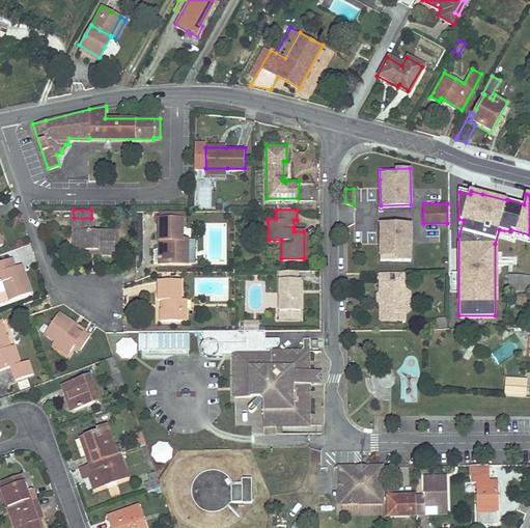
[(77,249),(88,249),(96,249),(96,253),(115,253),(115,230),(91,230),(91,218),(74,218),(74,231),(77,230),(77,249)]
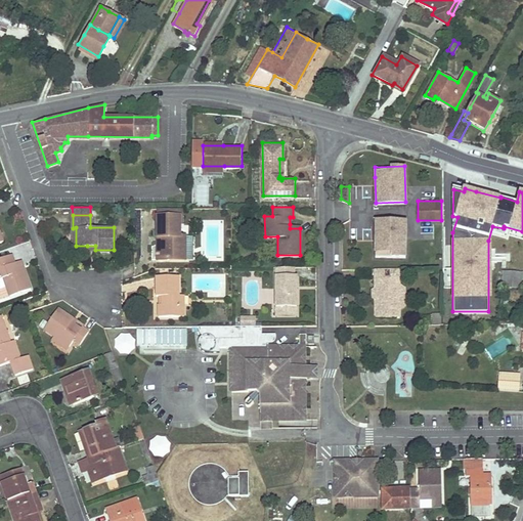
[(167,258),(187,257),(187,234),(182,234),(182,216),(164,216),(163,216),(163,235),(167,234),(167,258)]
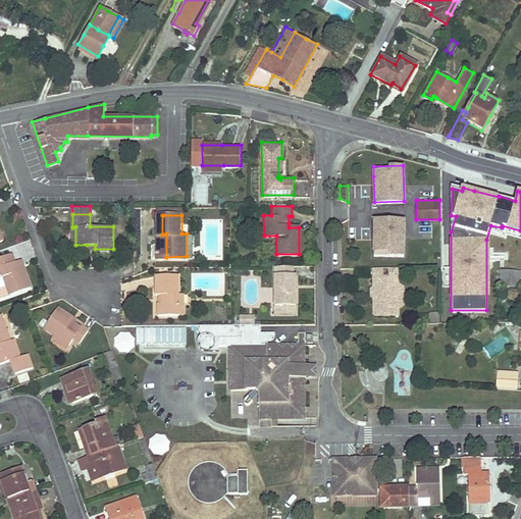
[(404,255),(405,219),(375,218),(374,244),(374,254),(404,255)]
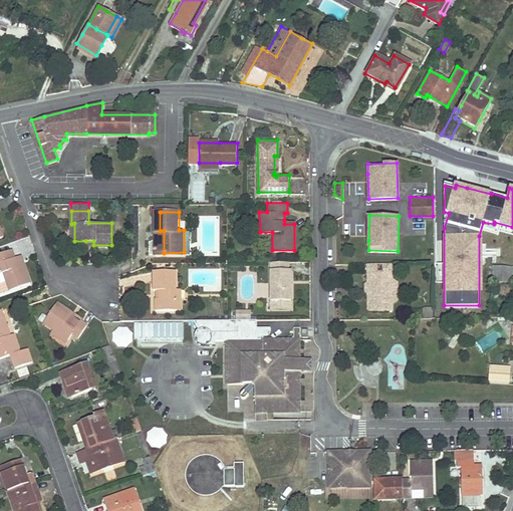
[(11,249),(0,252),(0,272),(2,271),(8,289),(29,281),(22,259),(12,262),(11,258),(14,257),(11,249)]
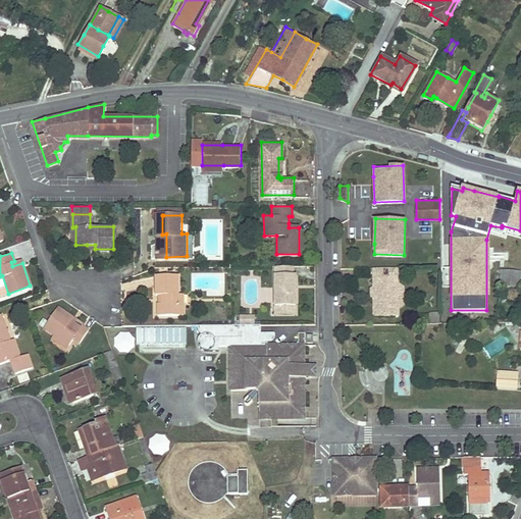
[(274,266),(275,305),(296,305),(295,273),(293,273),(293,265),(274,266)]
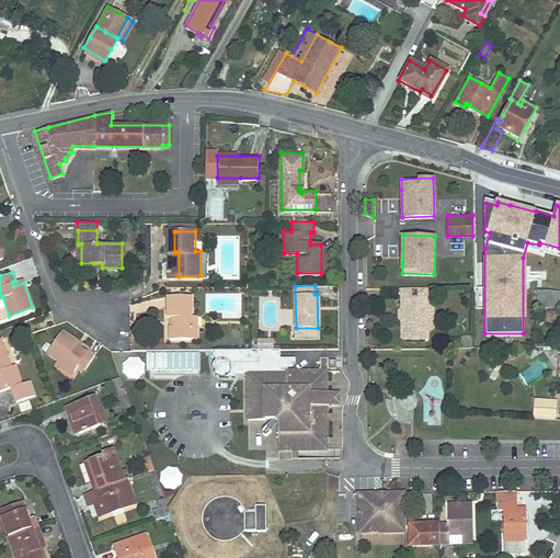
[(427,305),(427,286),(401,286),(401,308),(403,308),(403,319),(401,319),(401,336),(404,337),(427,337),(427,328),(427,316),(427,305)]
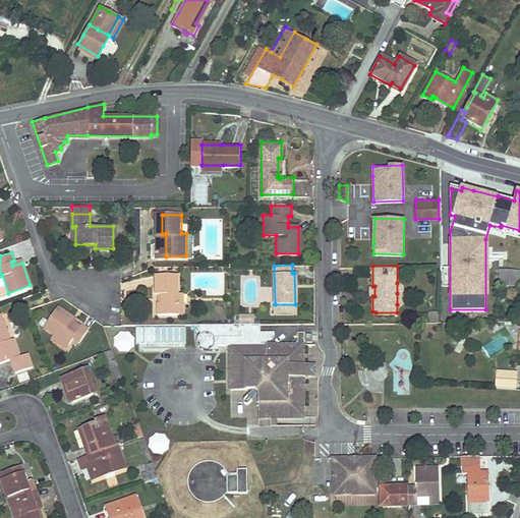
[(518,285),(519,270),(501,268),(500,284),(518,285)]
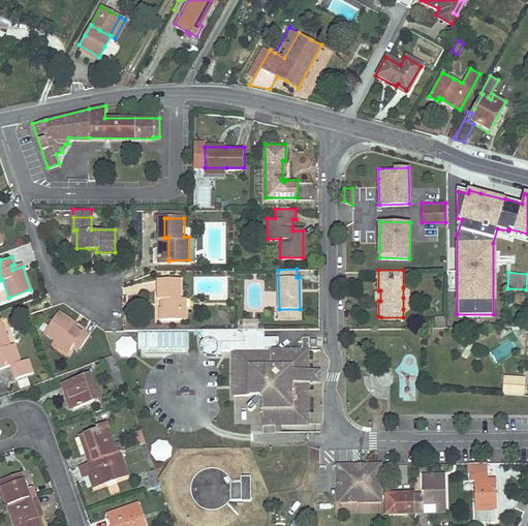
[(181,277),(158,277),(158,298),(164,298),(164,307),(160,307),(160,318),(186,318),(186,306),(181,307),(181,297),(181,277)]
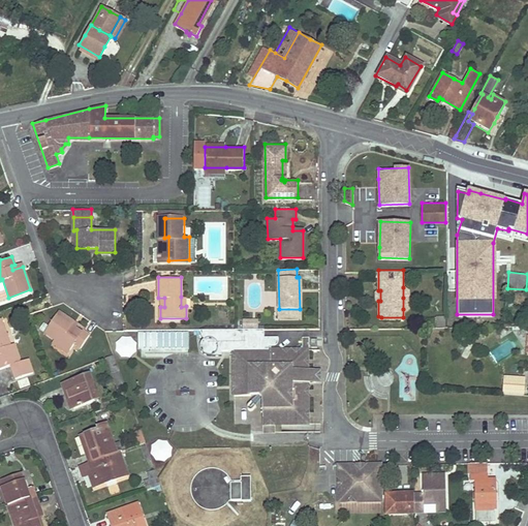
[(279,309),(279,318),(300,318),(300,309),(279,309)]
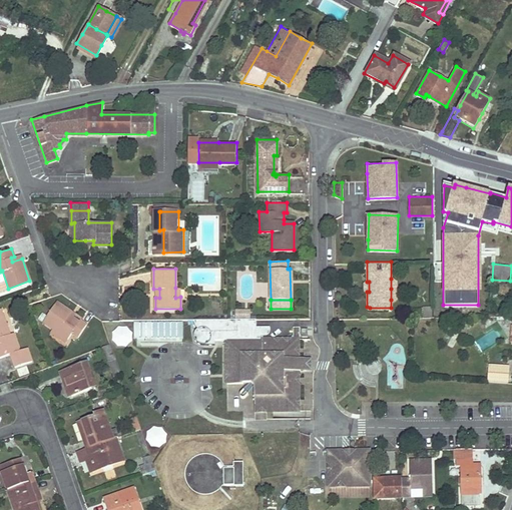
[(74,330),(81,335),(87,325),(81,320),(80,321),(70,314),(72,312),(57,302),(45,319),(56,326),(70,336),(74,330)]
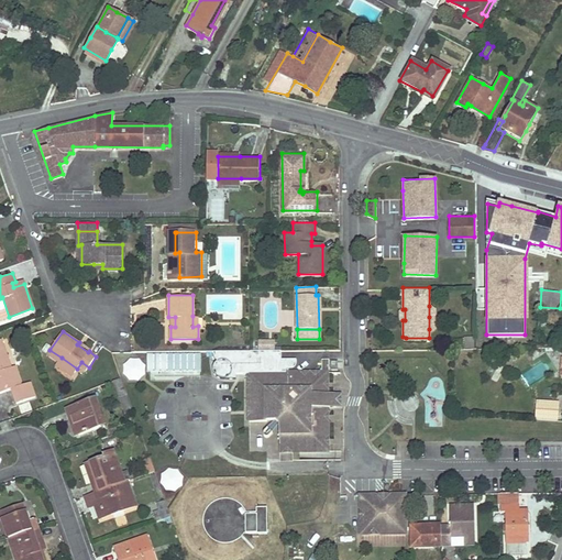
[(0,391),(10,387),(0,358),(0,343),(2,342),(1,338),(0,338),(0,391)]
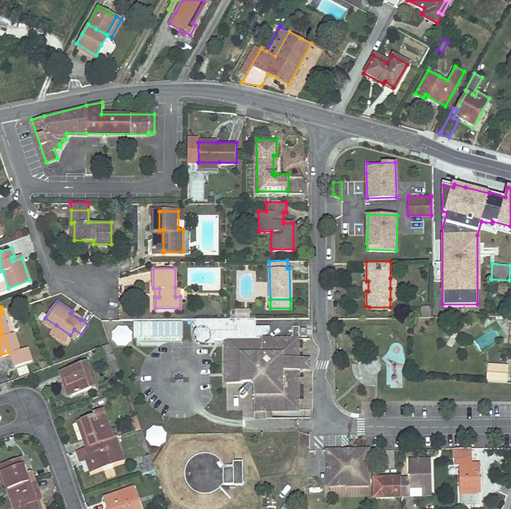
[(232,308),(232,317),(247,317),(246,308),(232,308)]
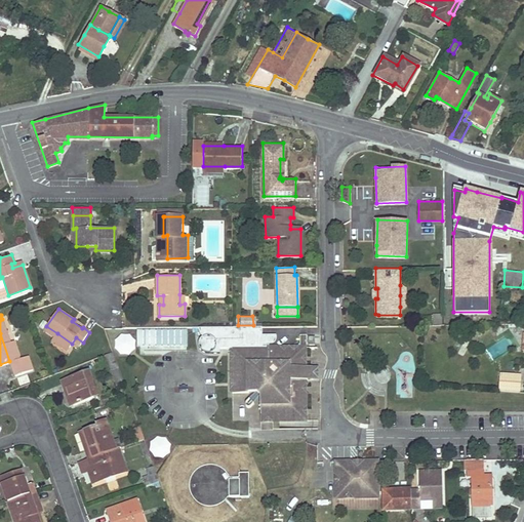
[(4,323),(2,319),(0,320),(0,333),(9,361),(18,358),(12,340),(10,340),(7,342),(1,324),(4,323)]
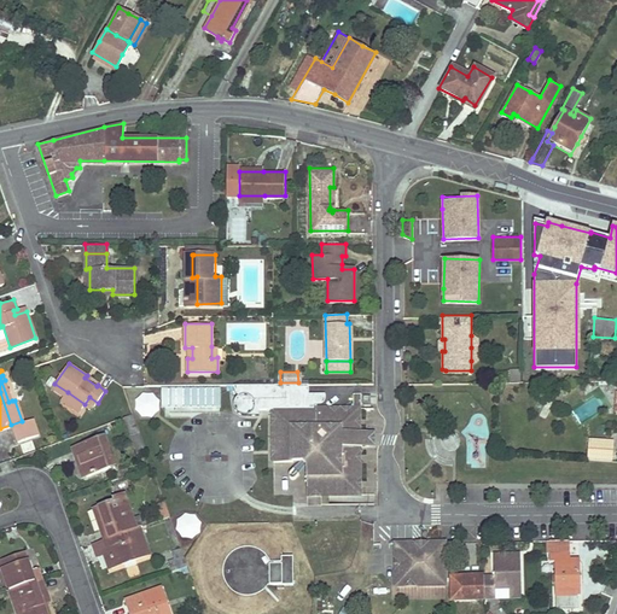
[(98,385),(99,382),(87,375),(85,378),(97,386),(98,385)]
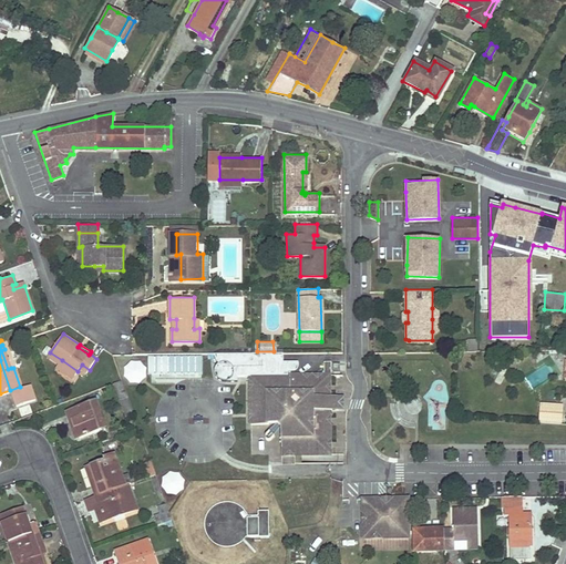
[(4,349),(1,350),(8,369),(11,368),(4,349)]
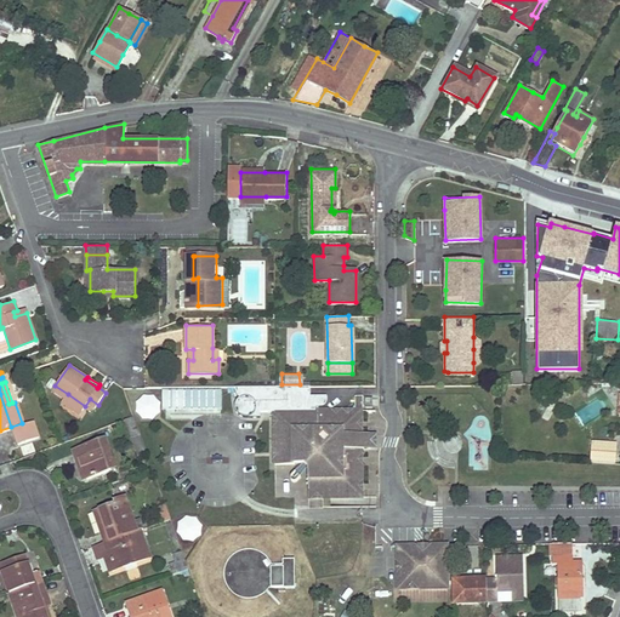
[(260,407),(273,407),(273,461),(293,461),(293,452),(310,452),(314,457),(314,475),(307,475),(306,496),(322,496),(357,495),(356,446),(359,447),(359,446),(363,445),(365,439),(359,433),(357,432),(357,409),(359,409),(359,394),(351,394),(351,409),(312,409),(312,404),(318,404),(323,401),(326,399),(326,394),(299,394),(300,384),(282,384),(234,384),(238,395),(235,400),(234,406),(238,412),(245,415),(260,415),(260,407)]
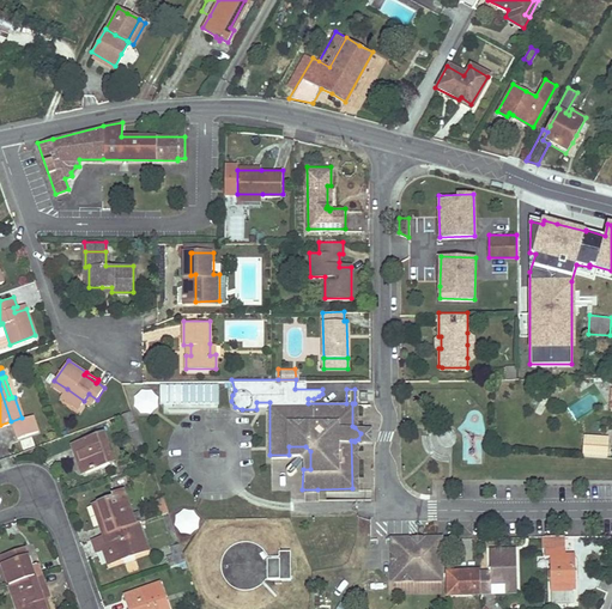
[(218,382),(159,382),(161,406),(218,406),(218,382)]
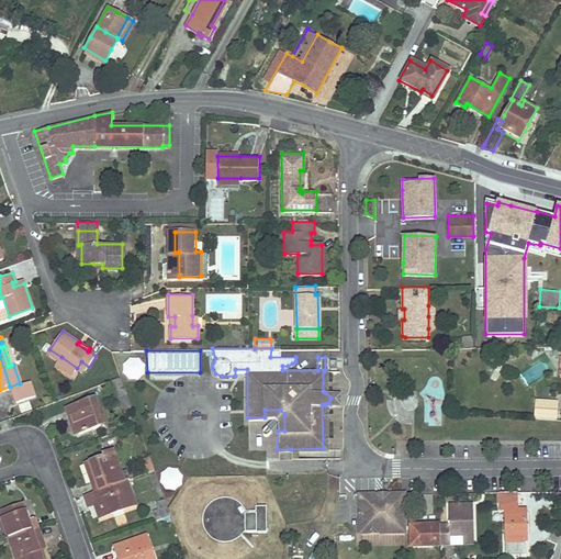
[(124,376),(144,376),(144,356),(124,356),(124,376)]
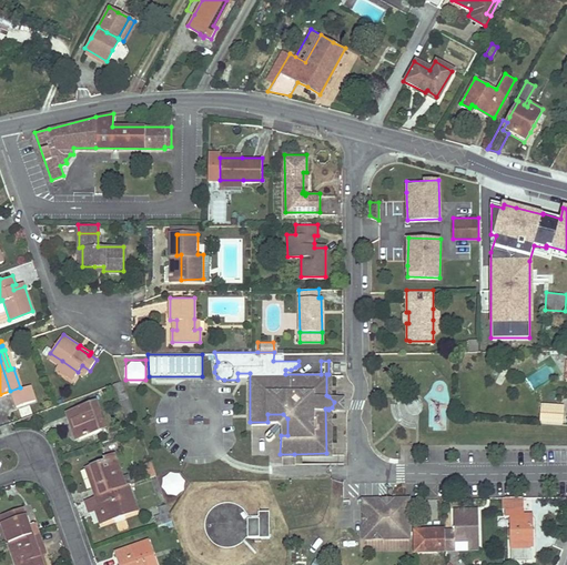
[(59,365),(76,375),(78,372),(62,361),(59,365)]
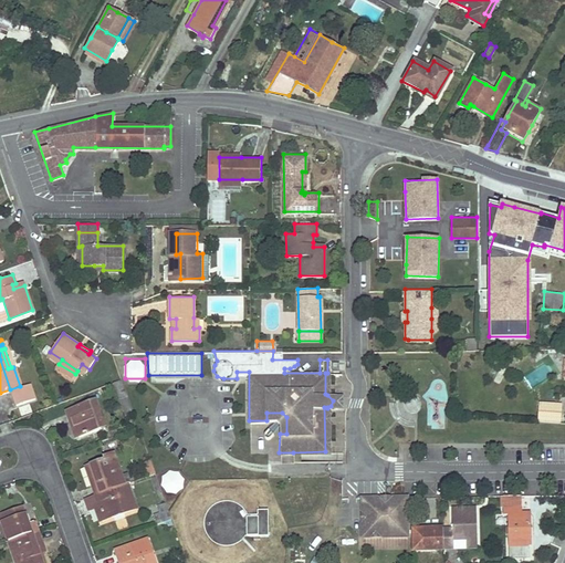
[(122,378),(114,382),(119,397),(127,395),(122,378)]
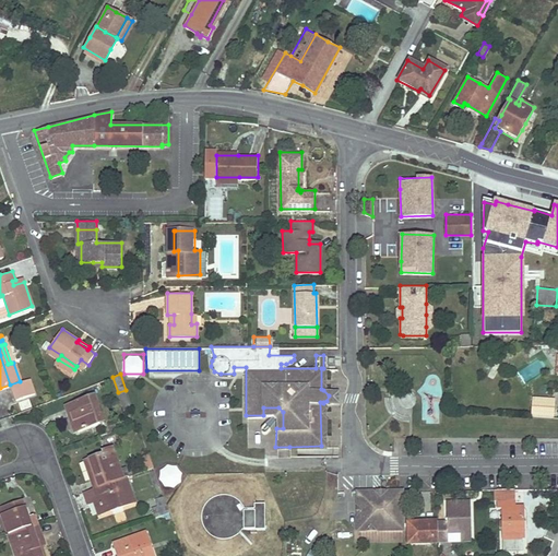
[(11,388),(30,380),(28,378),(20,381),(10,385),(11,388)]
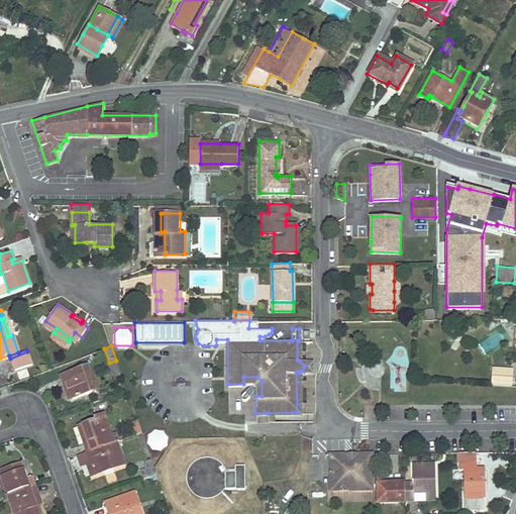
[(31,361),(27,351),(10,358),(11,361),(13,367),(31,361)]
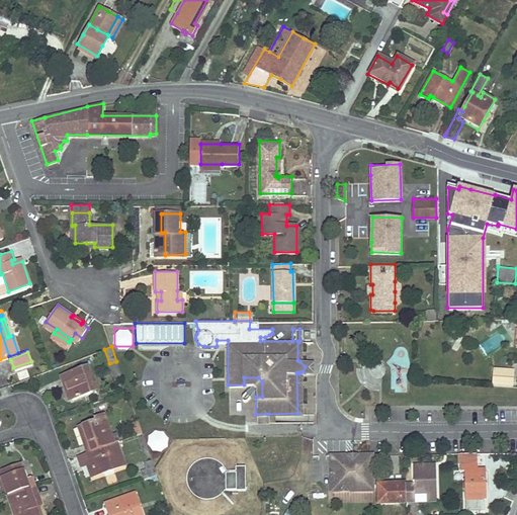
[(310,372),(309,360),(297,360),(299,361),(305,366),(303,371),(299,372),(310,372)]
